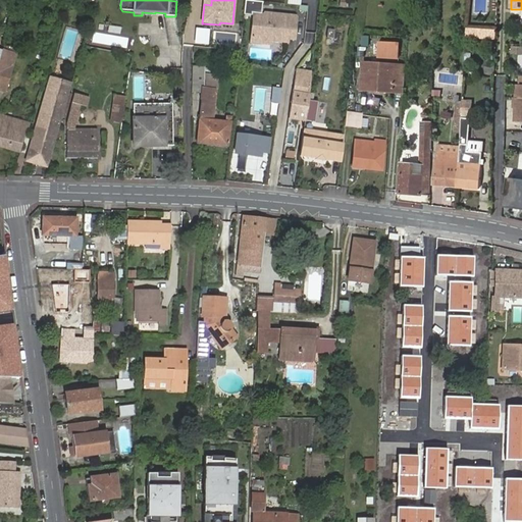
[(262,14),(263,3),(245,1),(245,2),(245,3),(244,15),(252,15),(253,13),(262,14)]
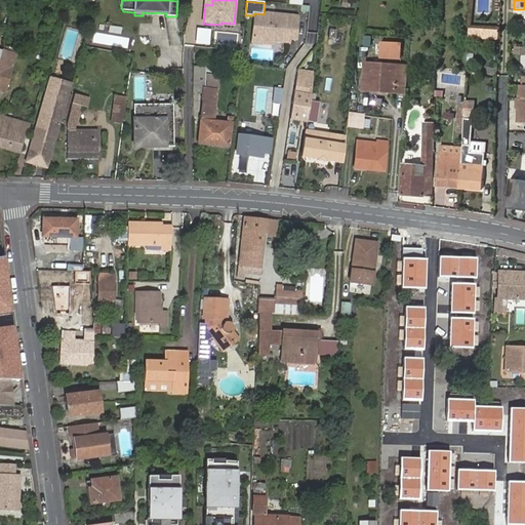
[(295,40),(297,18),(296,16),(271,14),(269,16),(255,14),(252,41),(265,42),(267,40),(288,43),(289,39),(295,40)]
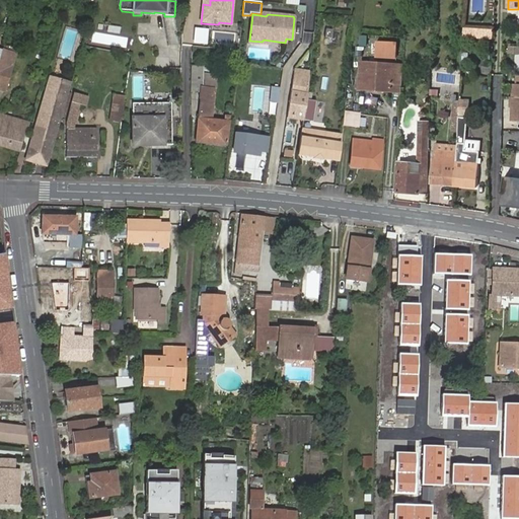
[(463,26),(463,38),(494,39),(494,28),(463,26)]
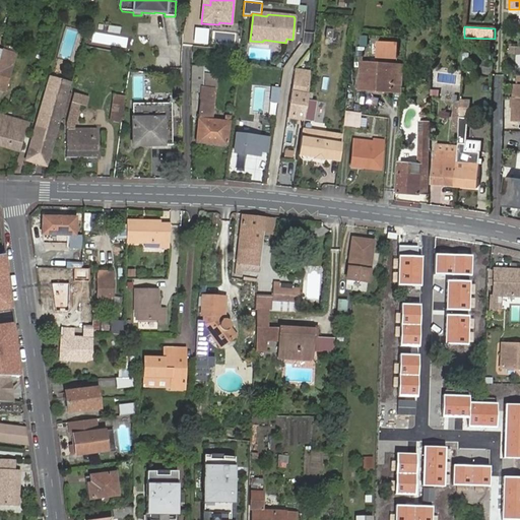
[(195,27),(193,44),(208,45),(209,28),(195,27)]
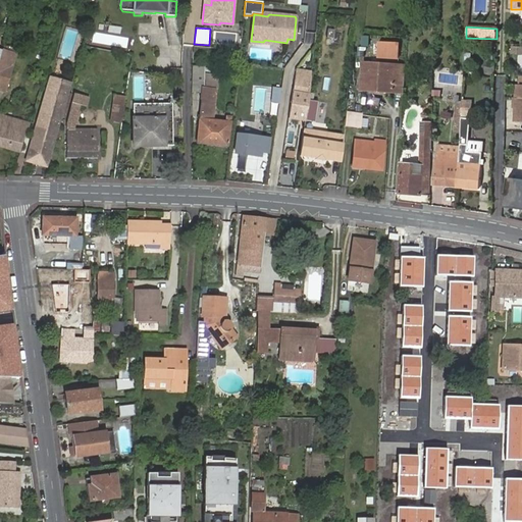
[(362,45),(369,46),(370,36),(363,35),(362,45)]
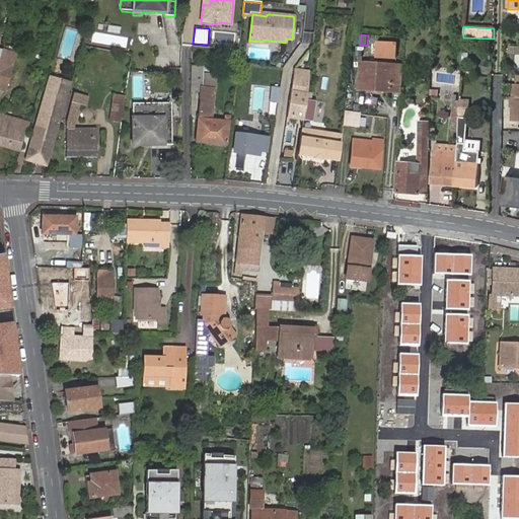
[(0,58),(0,90),(7,92),(16,56),(2,52),(0,58)]
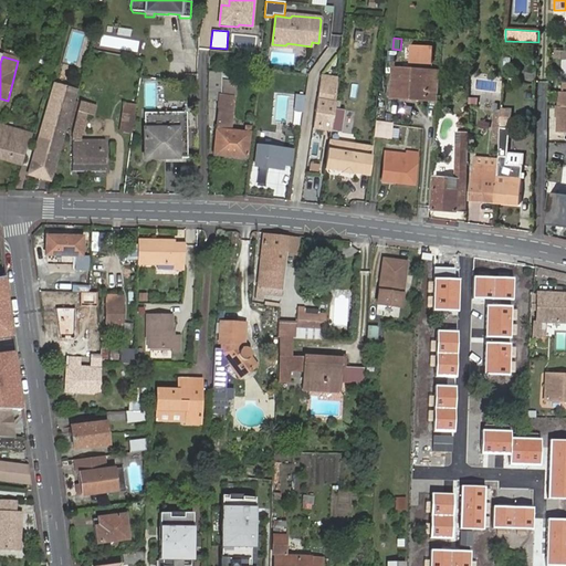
[(428,101),(438,102),(440,74),(397,69),(394,96),(412,98),(413,93),(429,95),(428,101)]
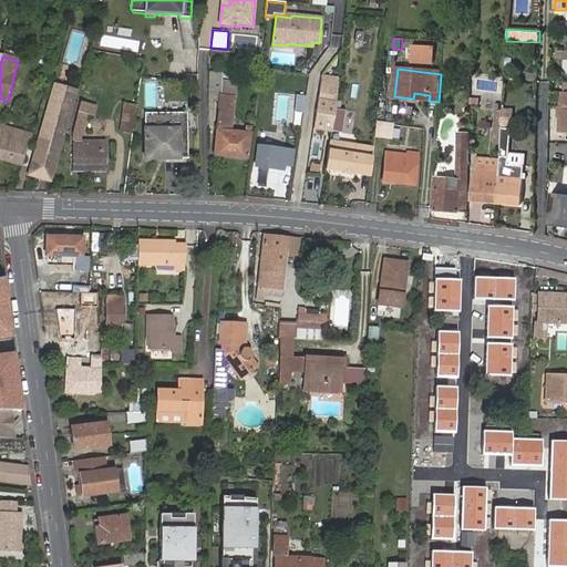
[(220,74),(209,74),(209,101),(218,102),(218,110),(220,110),(215,155),(248,158),(251,126),(246,125),(246,131),(232,130),(234,110),(234,81),(222,81),(220,74)]
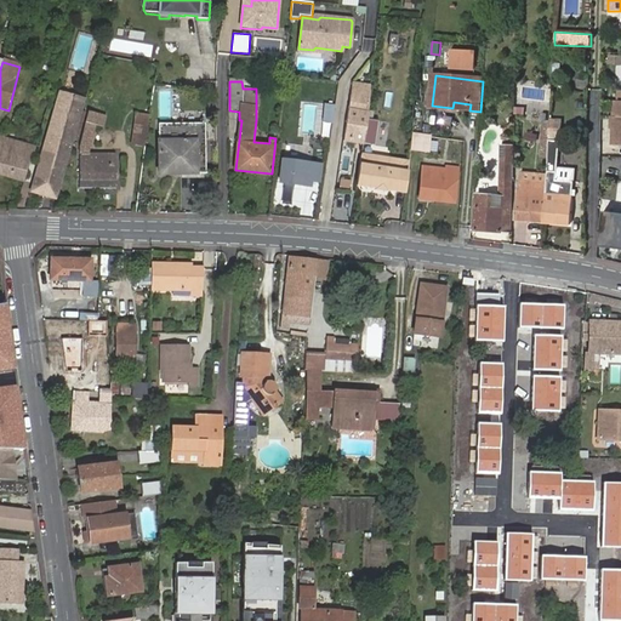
[(362,142),(370,87),(370,86),(351,84),(342,140),(362,142)]
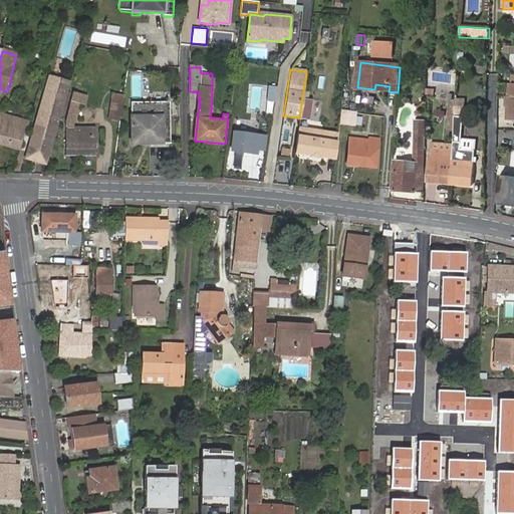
[(48,164),(71,80),(52,75),(35,137),(33,136),(26,158),(48,164)]
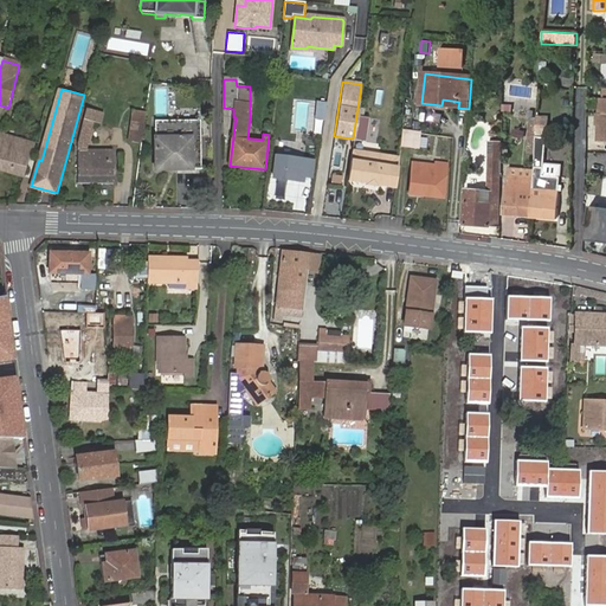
[(324,120),(328,102),(317,101),(316,118),(324,120)]
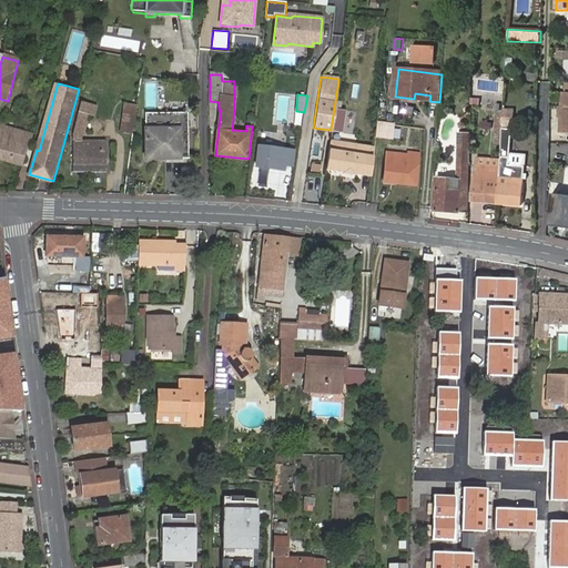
[(95,114),(97,104),(81,100),(73,137),(72,171),(107,171),(105,140),(80,139),(88,112),(95,114)]
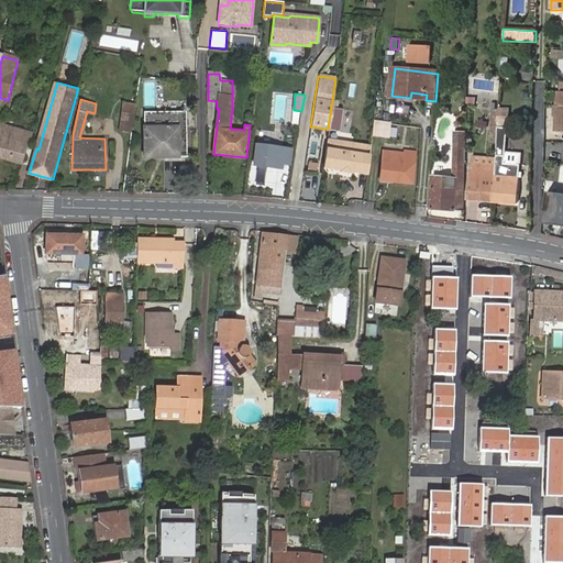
[(131,135),(135,108),(123,107),(119,133),(131,135)]
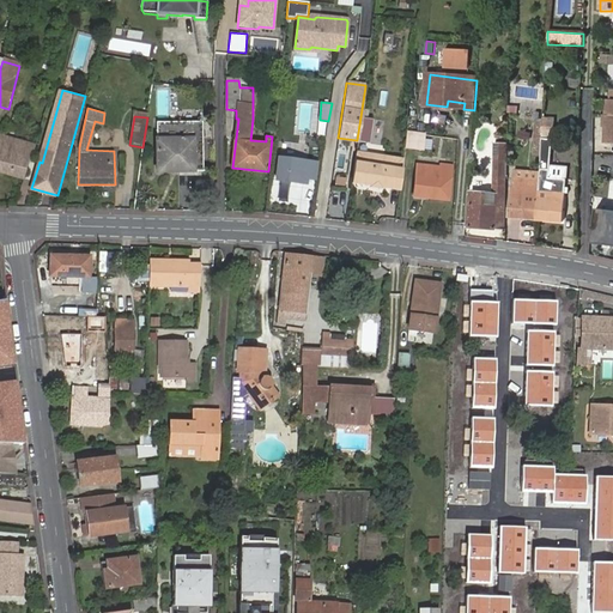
[(202,121),(156,122),(157,171),(205,170),(202,121)]
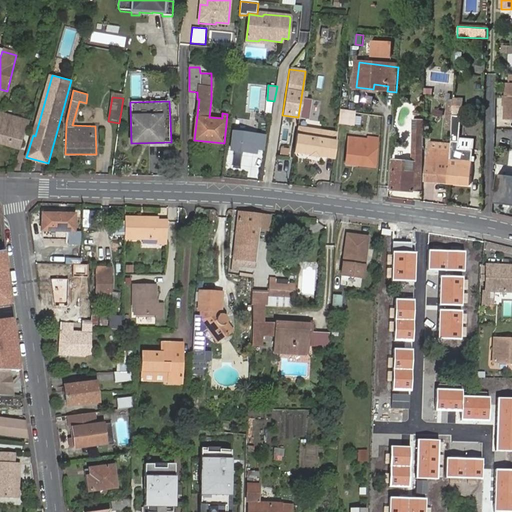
[(354,112),(347,111),(339,110),(337,123),(352,126),(354,112)]
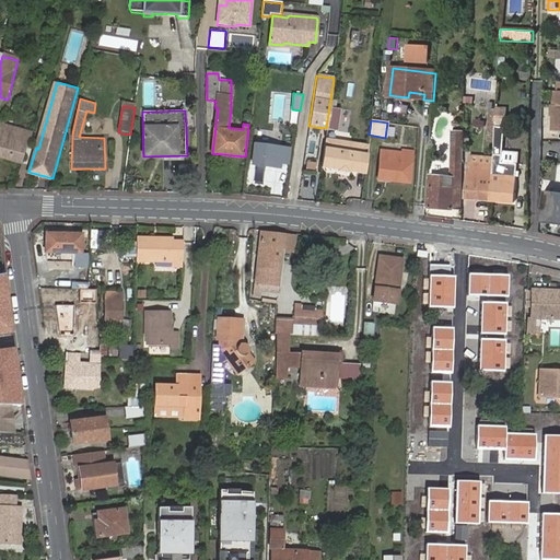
[(0,154),(23,161),(32,130),(0,121),(0,154)]
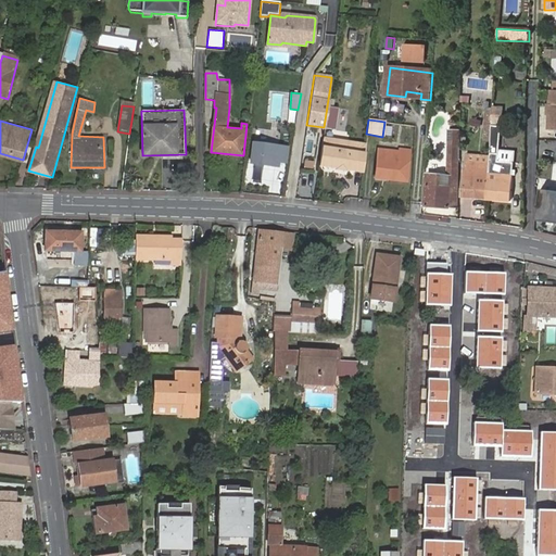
[(458,129),(447,129),(446,162),(446,175),(426,175),(424,206),(457,207),(457,162),(458,129)]
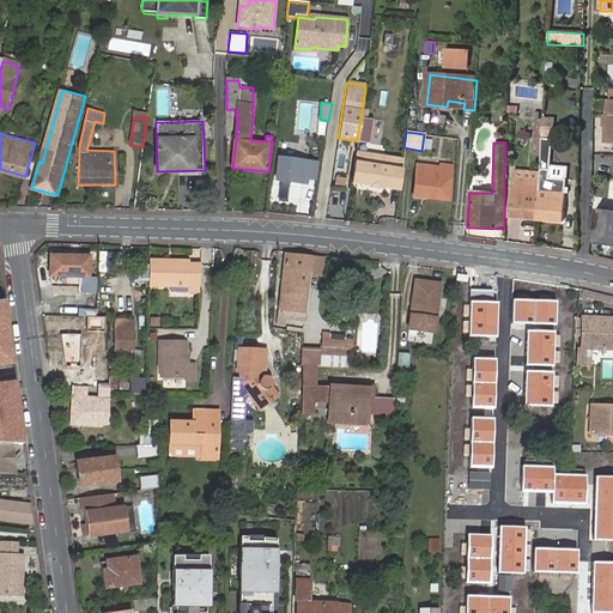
[(399,194),(402,164),(402,158),(356,151),(354,157),(354,159),(350,187),(369,190),(380,193),(380,192),(399,194)]
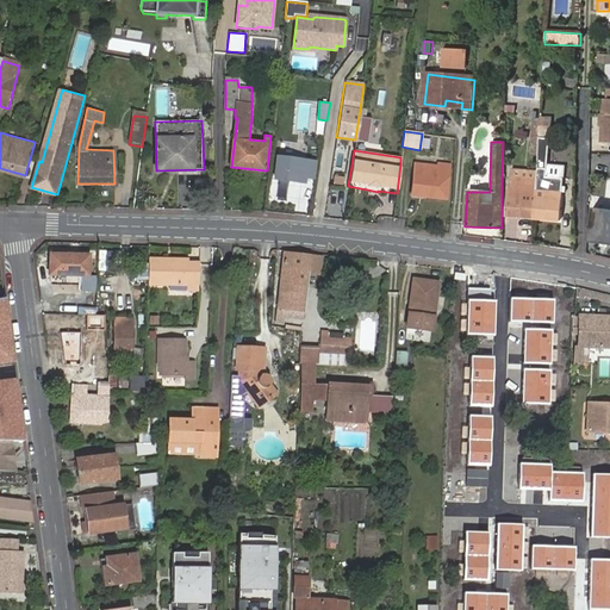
[(278,157),(274,178),(303,182),(304,176),(311,178),(313,163),(278,157)]
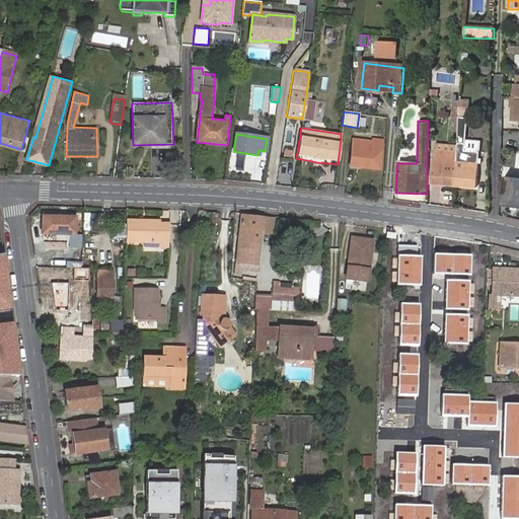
[(352,143),(350,165),(378,168),(381,140),(371,139),(370,151),(366,150),(366,145),(352,143)]
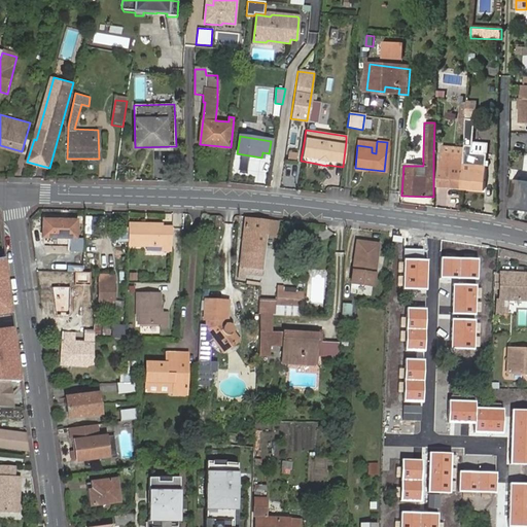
[(461,189),(463,147),(443,146),(440,187),(461,189)]
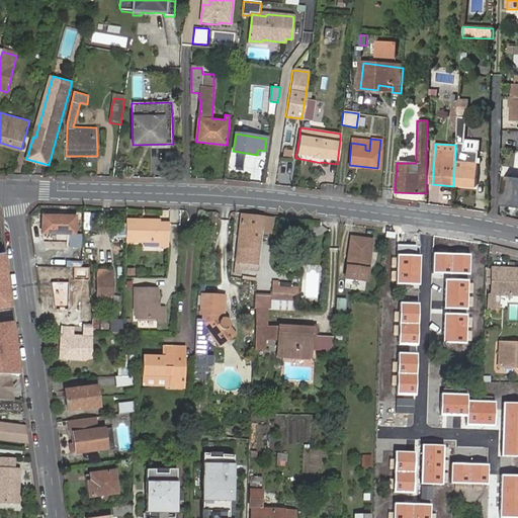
[(455,145),(453,186),(476,188),(478,164),(476,163),(478,153),(462,152),(462,146),(455,145)]
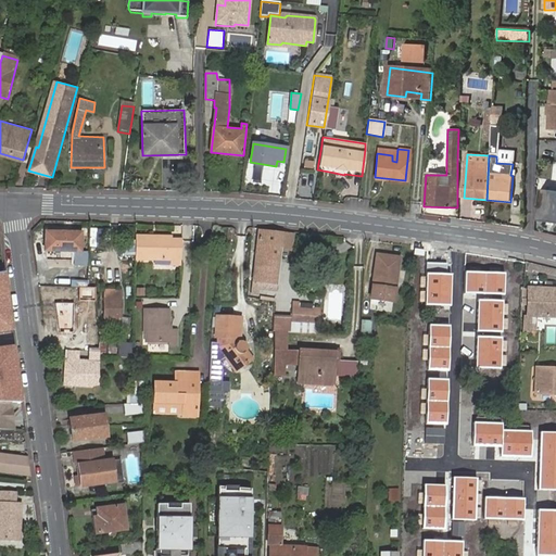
[(541,190),(536,220),(555,224),(555,194),(555,192),(541,190)]
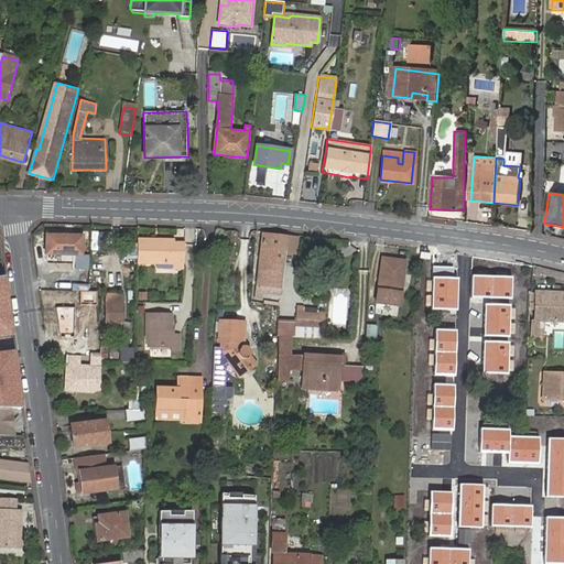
[(263,234),(257,284),(256,285),(253,300),(262,300),(264,286),(281,289),(288,237),(263,234)]
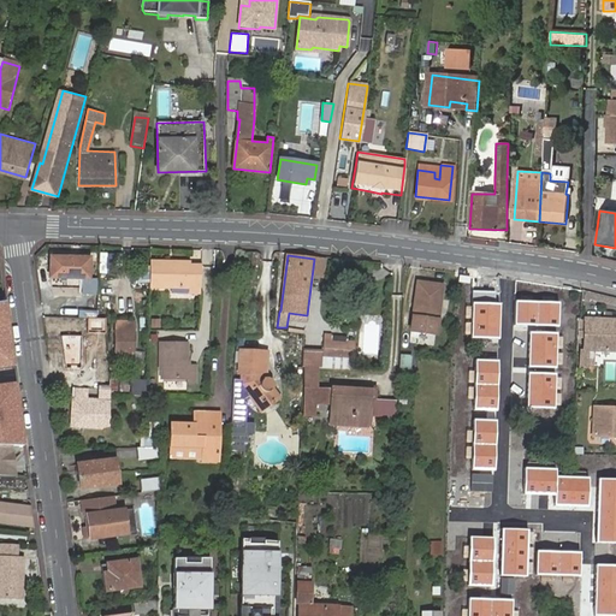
[(89,259),(51,258),(49,278),(51,288),(82,289),(82,279),(88,280),(89,259)]
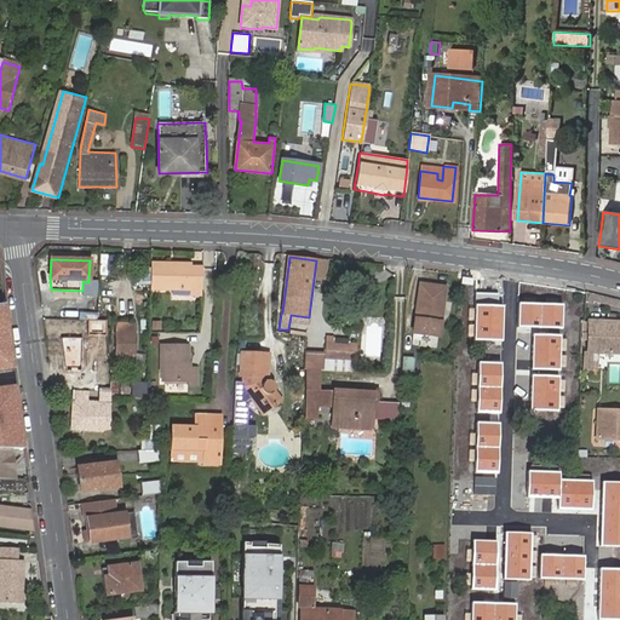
[(191,264),(151,263),(151,288),(190,291),(189,294),(201,296),(202,269),(191,268),(191,264)]
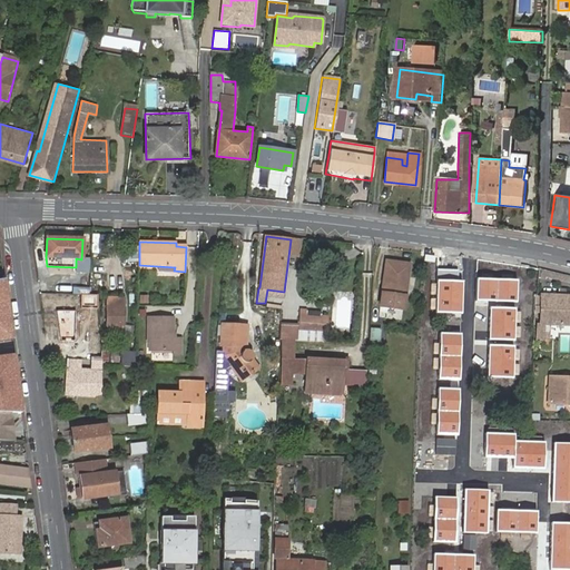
[(386,262),(383,295),(405,297),(410,265),(386,262)]
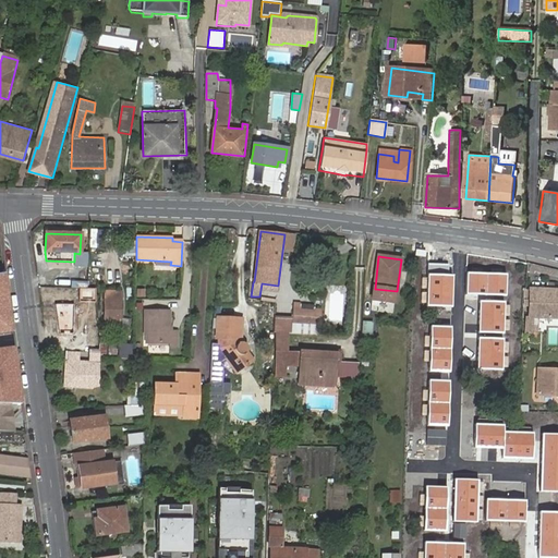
[(4,273),(0,273),(0,331),(12,330),(4,273)]
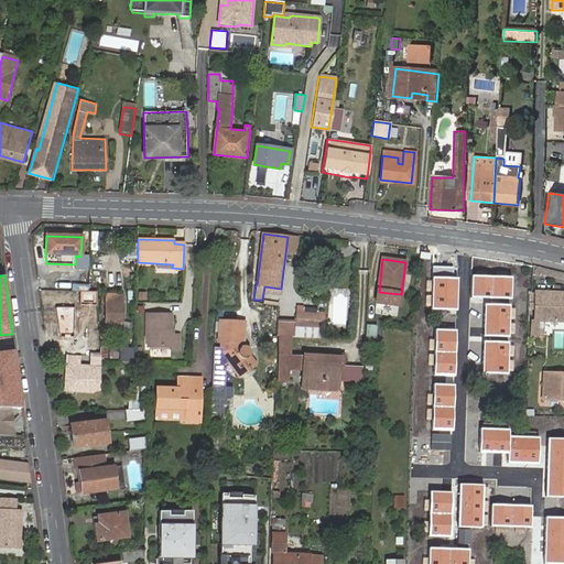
[(469,299),(512,302),(513,278),(470,275),(469,299)]
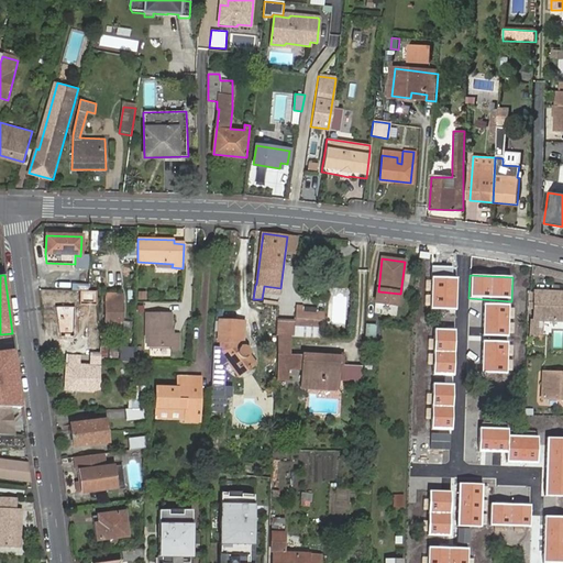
[(455,277),(430,277),(429,310),(454,310),(455,277)]
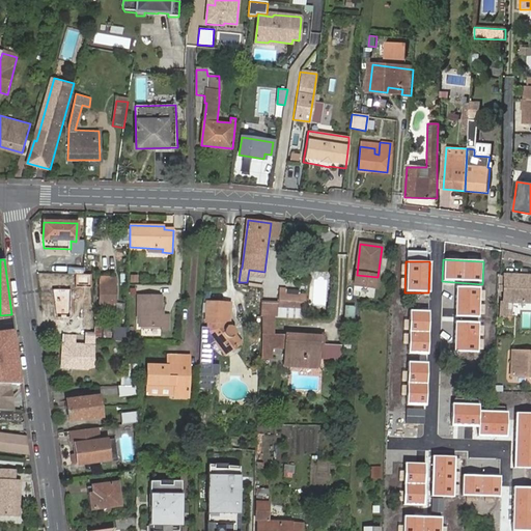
[(376,288),(378,277),(357,275),(355,285),(376,288)]
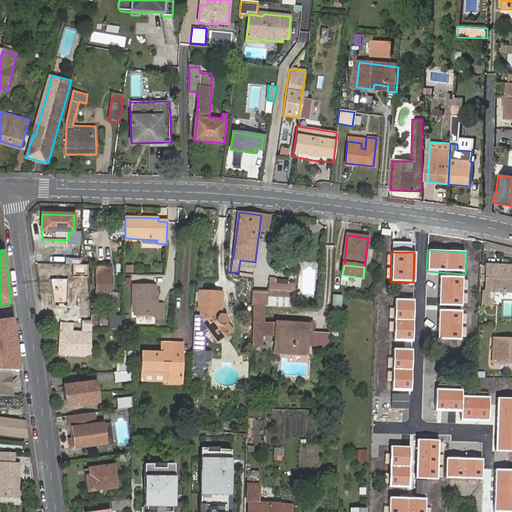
[(486,276),(485,291),(483,290),(483,308),(493,308),(493,291),(511,291),(511,266),(486,266),(486,268),(481,267),(481,276),(486,276)]
